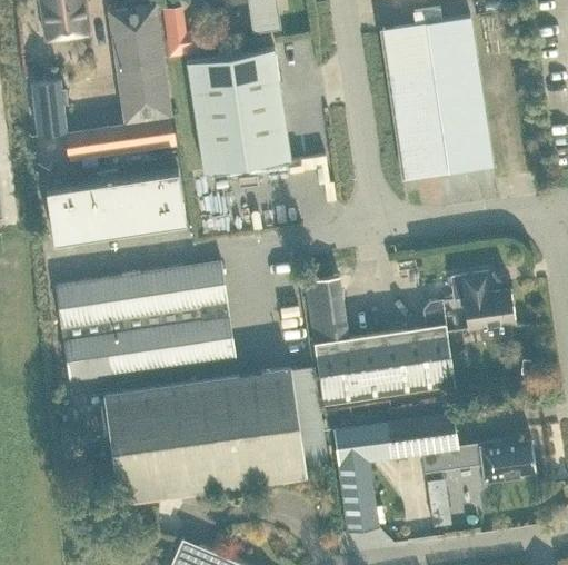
[(39,0),(46,43),(91,37),(86,0),(39,0)]
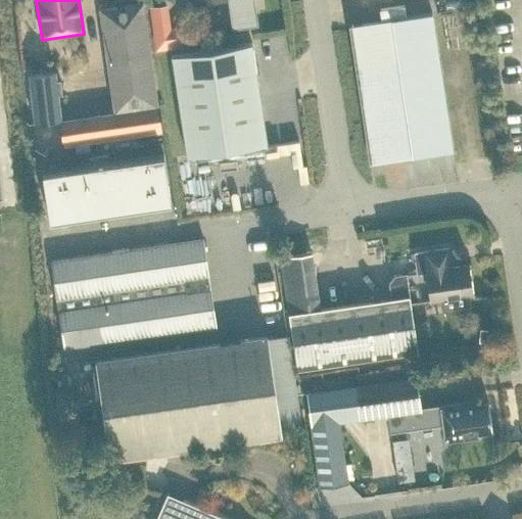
[(227,0),(228,4),(232,32),(258,29),(254,0),(227,0)]
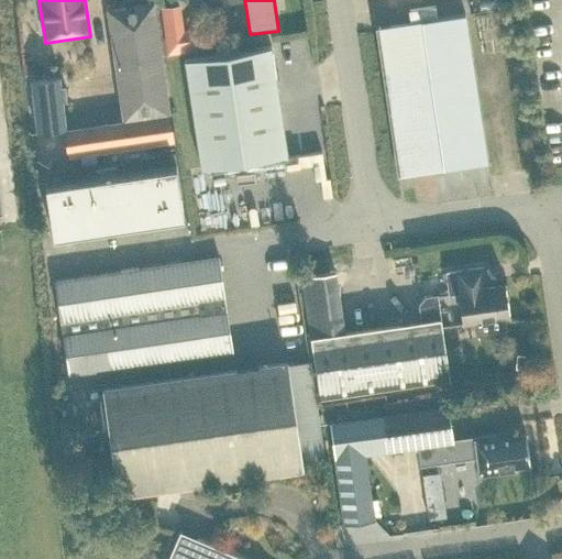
[(154,7),(108,13),(123,124),(63,132),(68,167),(175,152),(154,7)]
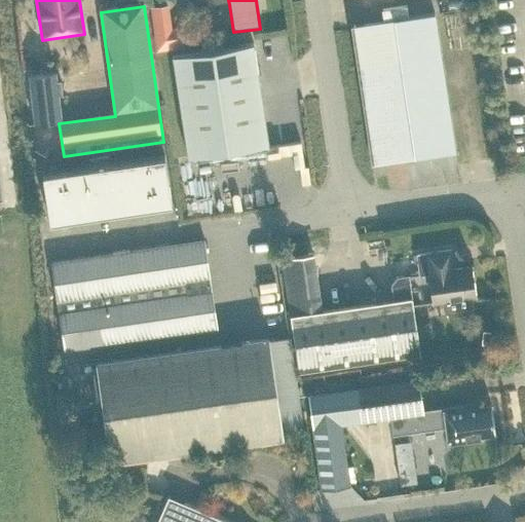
[(455,155),(436,22),(435,17),(409,21),(407,9),(383,13),(384,25),(354,29),(373,154),(375,168),(455,155)]
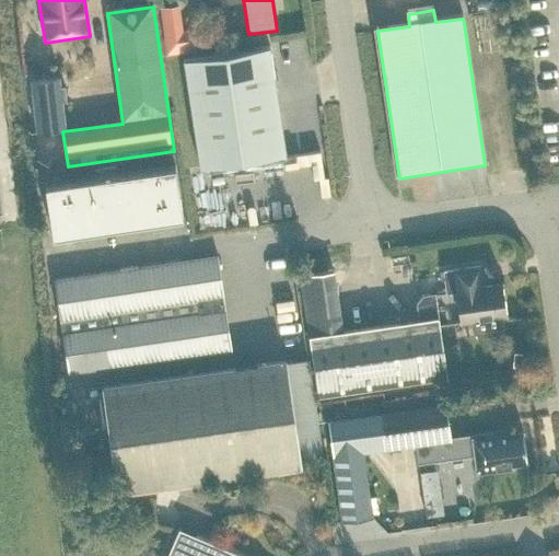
[(200,171),(287,158),(270,50),(184,64),(200,171)]
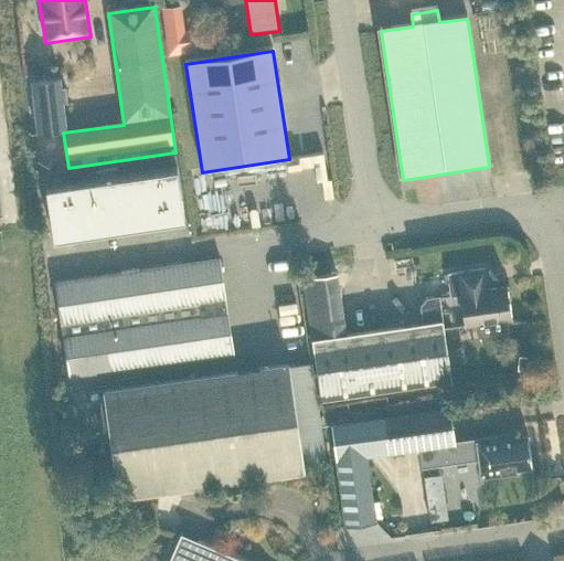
[(63,133),(60,82),(32,84),(36,135),(63,133)]
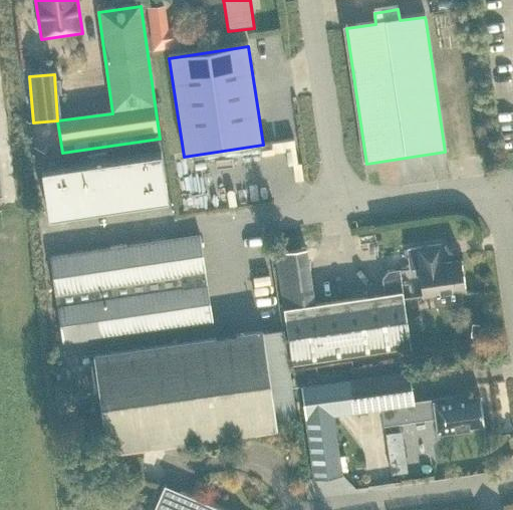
[(49,221),(168,203),(161,156),(42,174),(49,221)]
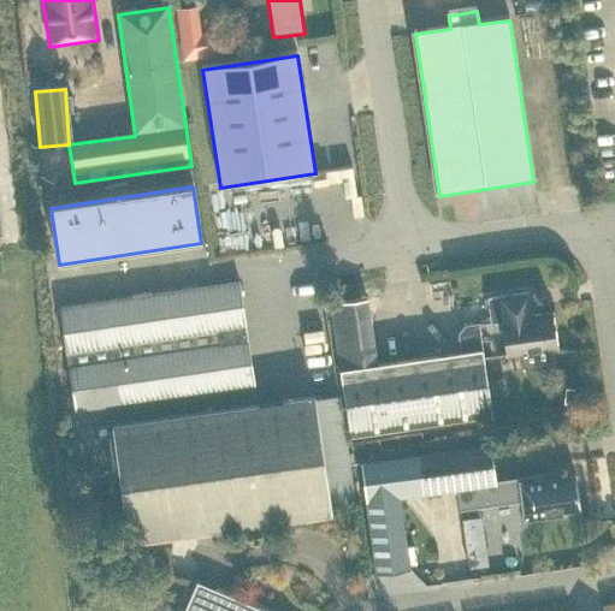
[(240,286),(61,313),(76,411),(253,385),(240,286)]
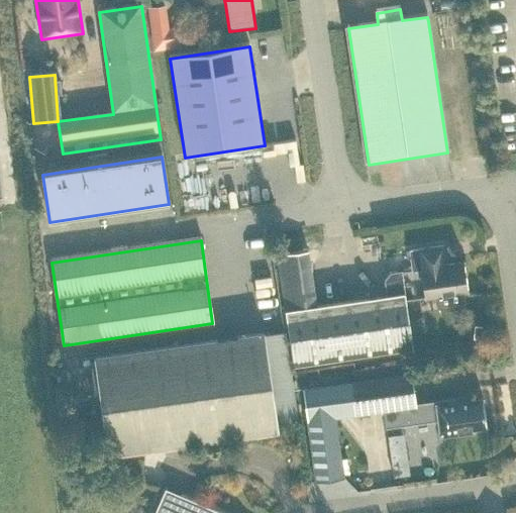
[(443,248),(410,253),(413,274),(421,272),(425,300),(425,301),(435,300),(436,308),(442,314),(458,312),(465,304),(463,296),(468,295),(463,265),(446,268),(443,248)]
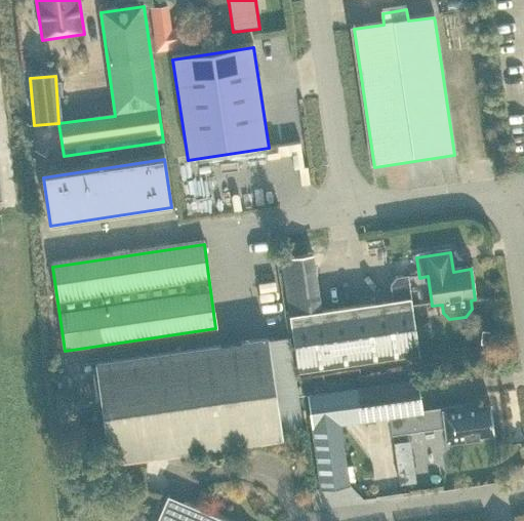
[(298,374),(419,357),(408,278),(396,279),(391,287),(393,303),(289,318),(298,374)]
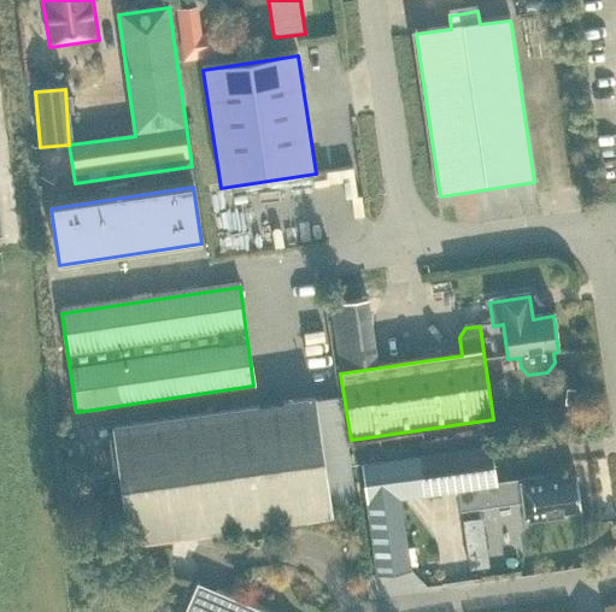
[(113,430),(130,546),(333,517),(332,513),(357,510),(341,400),(316,404),(316,400),(113,430)]
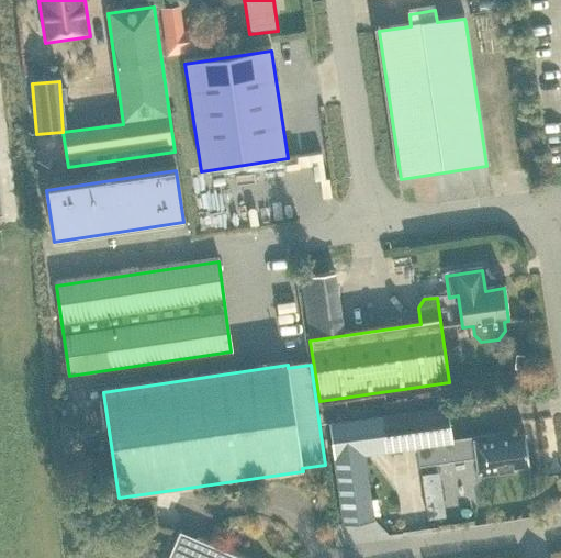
[(348,422),(329,424),(343,525),(373,522),(365,456),(417,448),(421,467),(477,459),(479,478),(514,472),(514,469),(529,467),(525,436),(509,438),(509,435),(452,444),(447,409),(441,409),(440,398),(384,405),(386,416),(380,417),(348,422)]
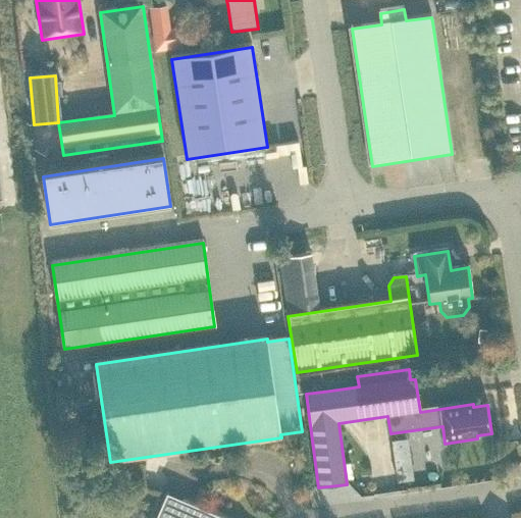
[(414,481),(408,441),(393,444),(399,483),(414,481)]
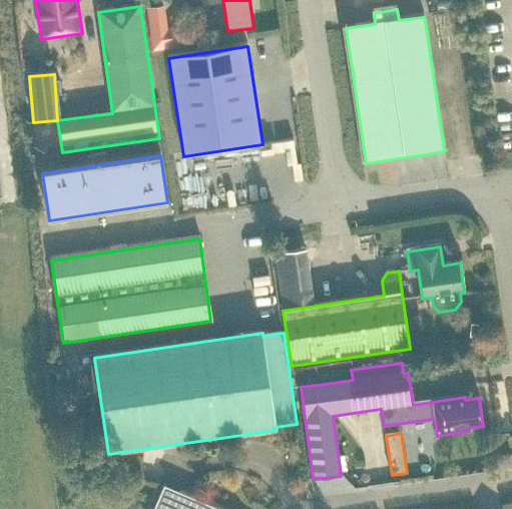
[(213,508),(180,494),(176,502),(180,504),(178,508),(173,508),(157,501),(154,508),(213,508)]
